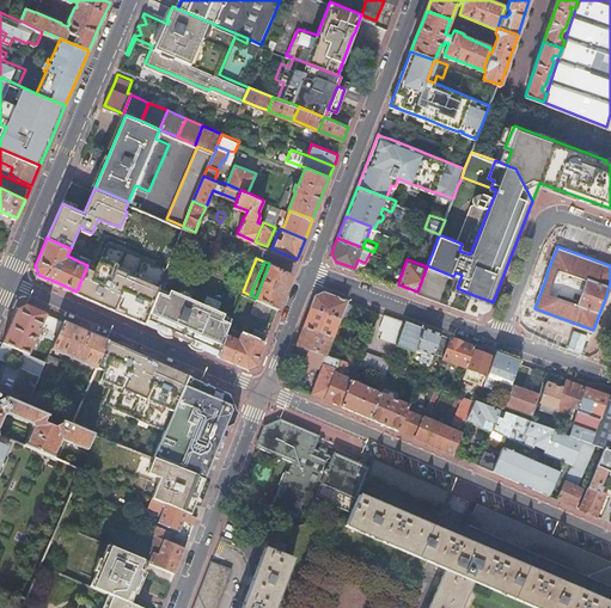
[(285,290),(292,274),(269,263),(256,298),(273,304),(279,307),(285,290)]
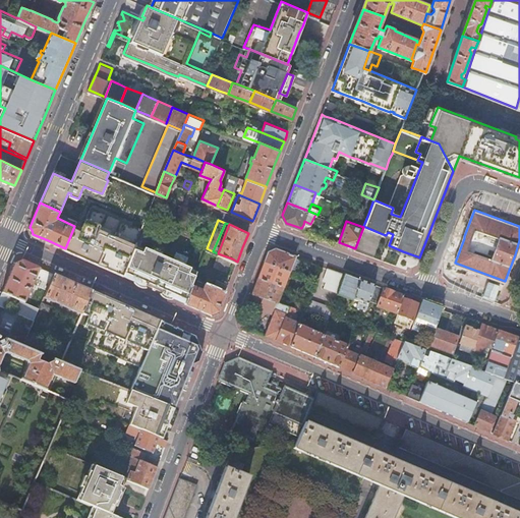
[(124,274),(126,270),(133,251),(74,226),(65,248),(87,257),(124,274)]
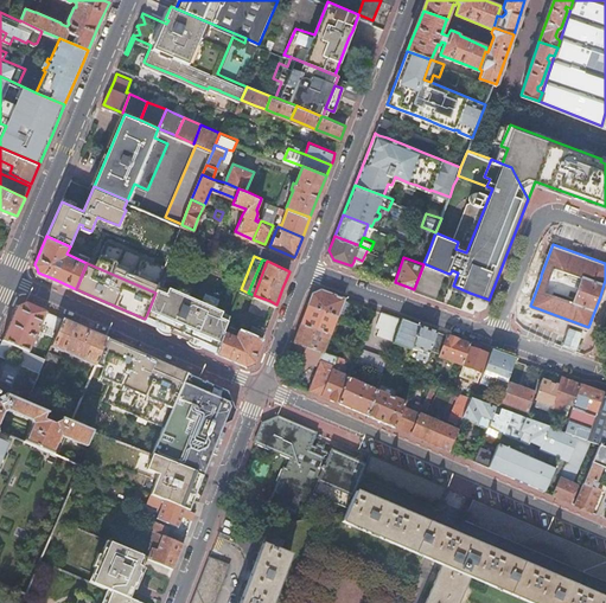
[(177,269),(166,264),(161,278),(159,282),(170,287),(177,269)]
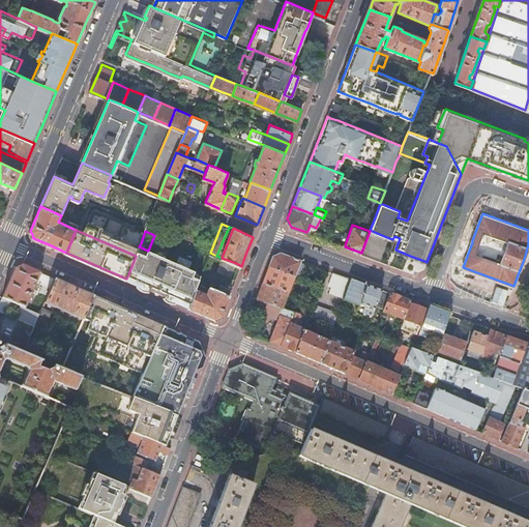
[(146,256),(148,251),(139,246),(137,253),(146,256)]
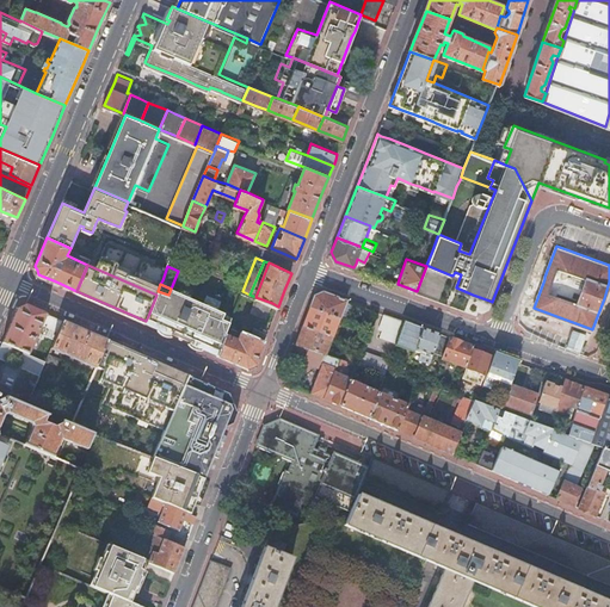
[(233,315),(171,289),(168,295),(158,291),(156,295),(148,316),(184,332),(220,347),(227,333),(233,315)]
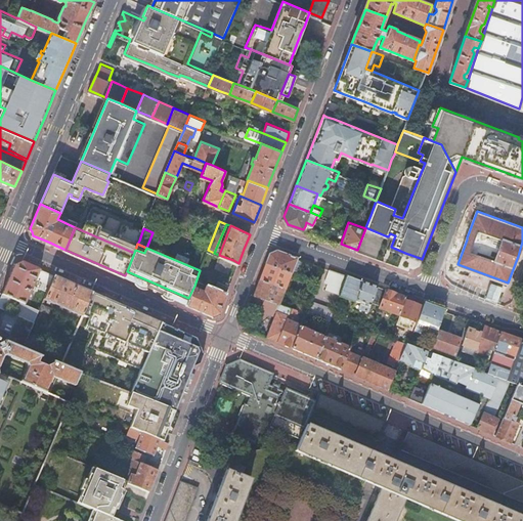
[(270,252),(266,262),(292,270),(298,255),(285,251),(278,248),(270,252)]
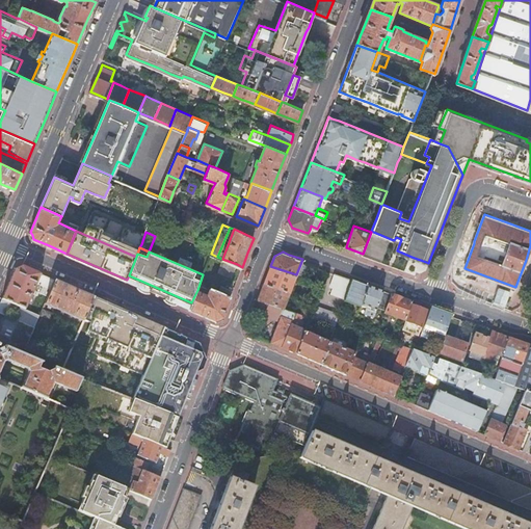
[(233,274),(237,264),(222,259),(218,268),(233,274)]
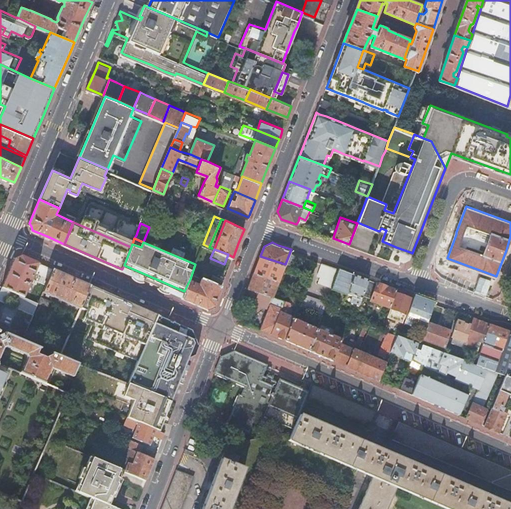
[(25,295),(25,294),(32,279),(35,281),(37,278),(46,283),(49,277),(35,270),(40,261),(23,253),(15,256),(9,269),(2,286),(13,291),(20,294),(15,305),(33,313),(39,301),(25,295)]
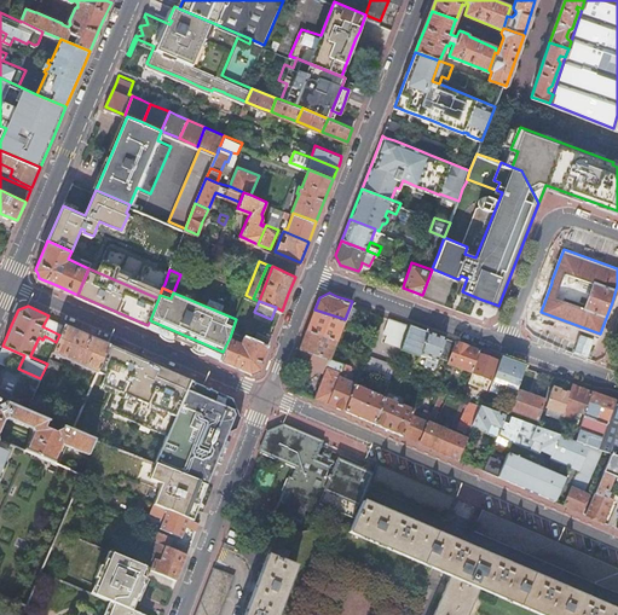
[(315,352),(331,357),(345,319),(315,309),(313,313),(301,343),(300,347),(315,352)]
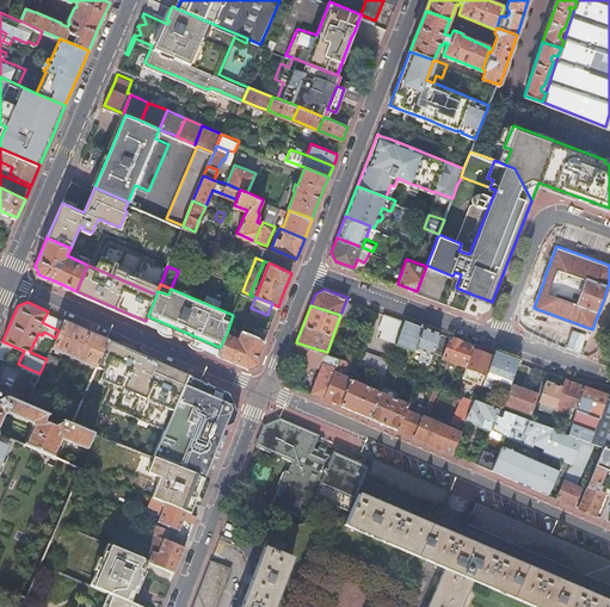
[(42,322),(59,330),(63,319),(48,311),(42,322)]
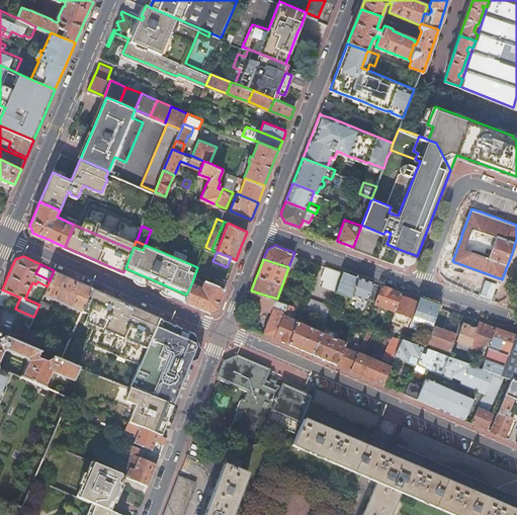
[(337,288),(344,270),(335,267),(327,264),(322,276),(325,277),(323,283),(337,288)]
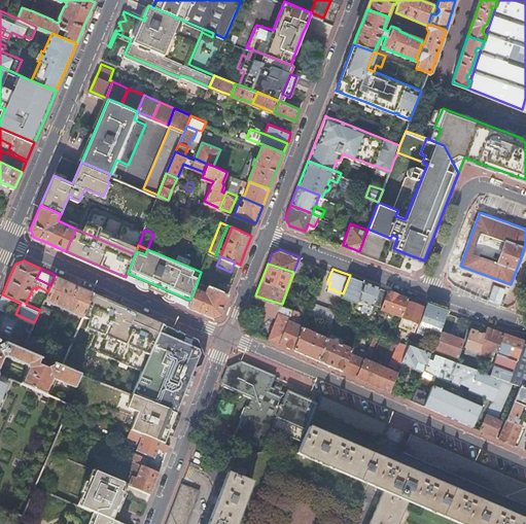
[(50,285),(47,291),(44,299),(83,315),(93,291),(74,283),(55,275),(50,285)]
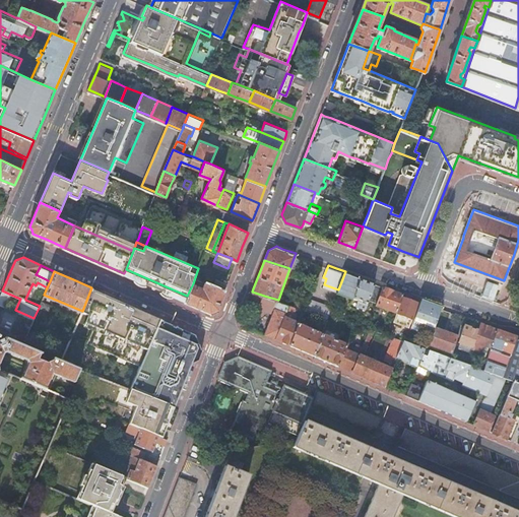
[(371,280),(345,271),(338,289),(338,291),(359,299),(357,304),(366,308),(368,302),(370,298),(375,282),(371,280)]
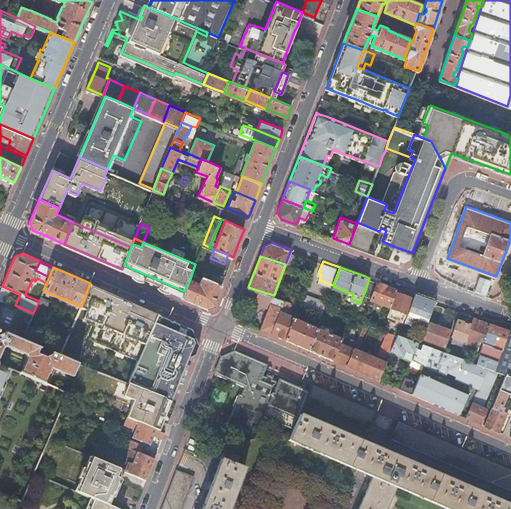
[(190,279),(184,291),(183,296),(197,302),(207,307),(215,304),(225,277),(214,273),(210,279),(203,276),(200,283),(190,279)]
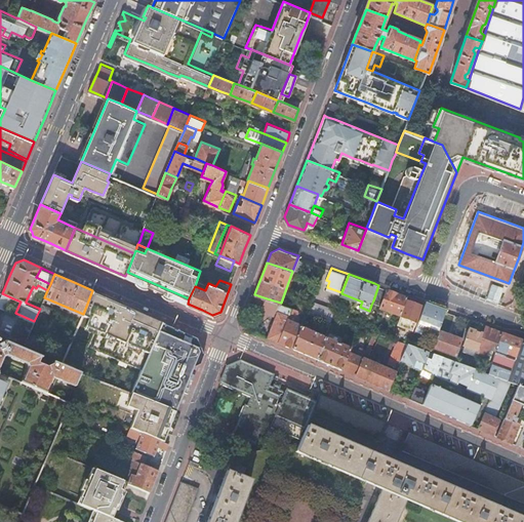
[(373,300),(381,305),(388,288),(378,285),(373,300)]
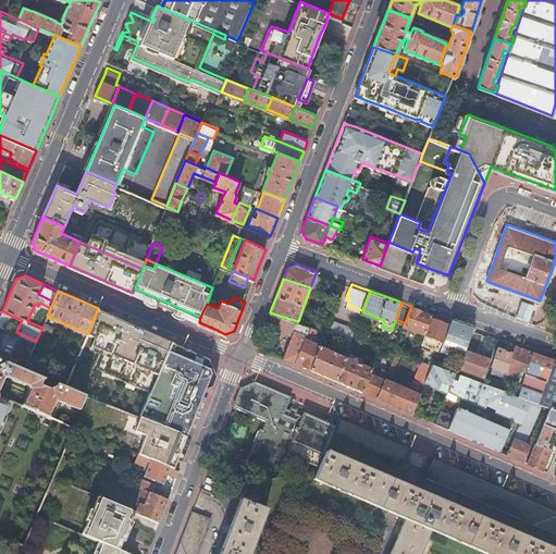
[(422,310),(411,306),(405,323),(404,324),(425,333),(432,317),(433,314),(422,310)]
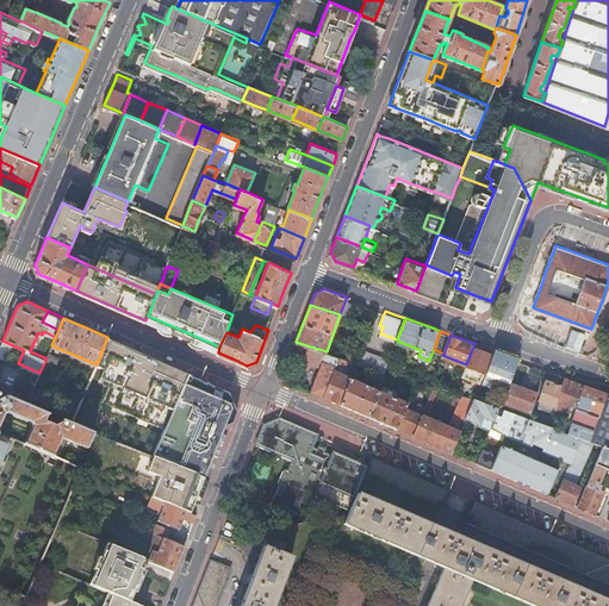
[(130,347),(107,337),(97,364),(175,400),(188,373),(130,347)]
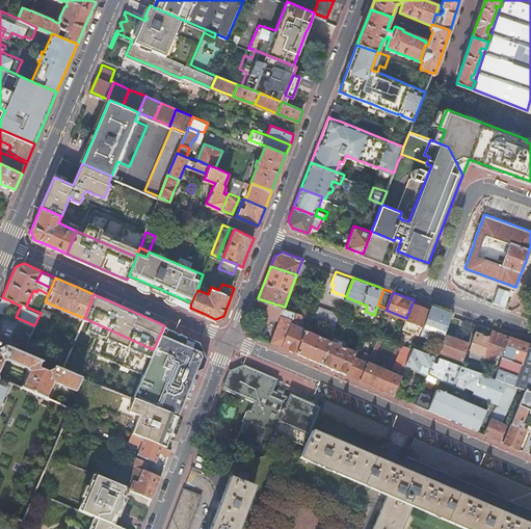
[(2,297),(0,302),(0,310),(6,313),(8,314),(14,302),(2,297)]
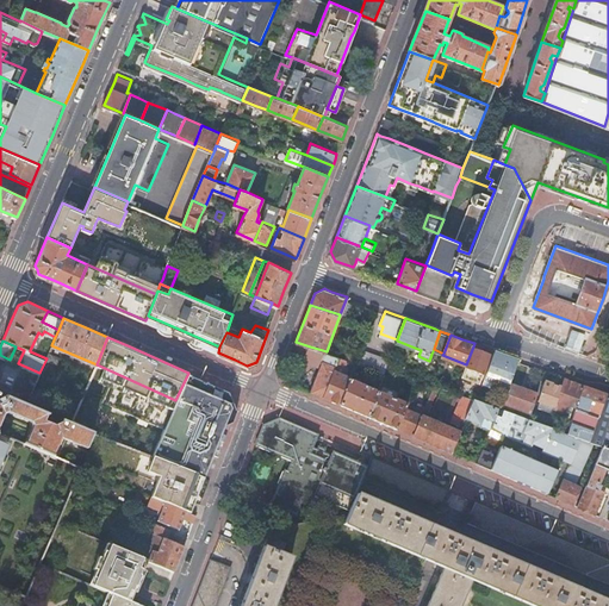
[(310,347),(296,342),(291,354),(299,356),(297,362),(309,367),(311,361),(322,364),(311,389),(324,395),(340,356),(327,351),(310,347)]
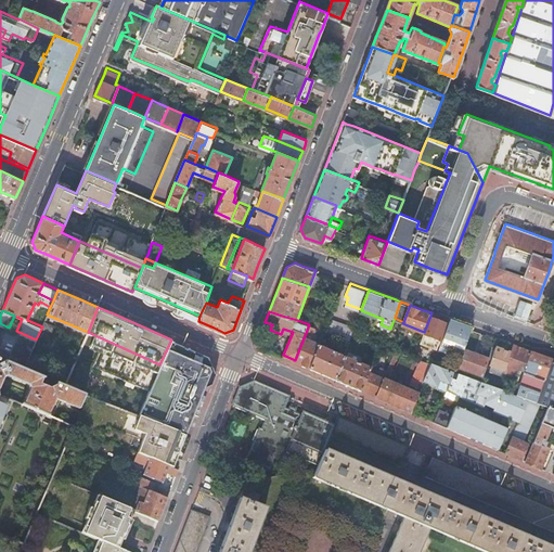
[(424,332),(422,341),(437,347),(447,322),(434,317),(430,316),(424,332)]
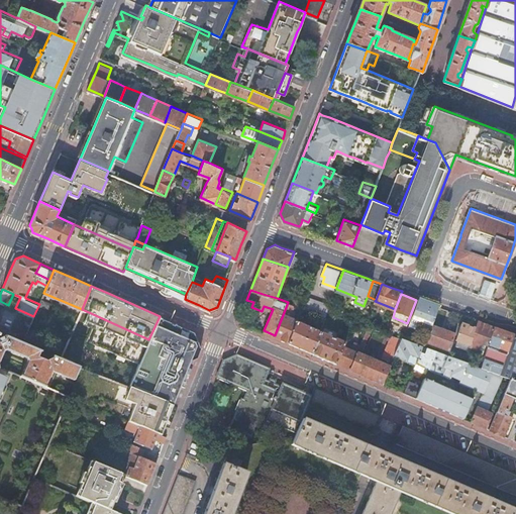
[(302,307),(326,315),(329,310),(331,303),(307,295),(305,300),(302,307)]
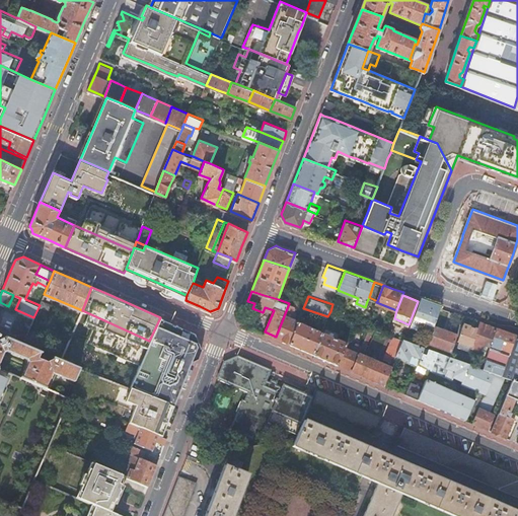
[(295,305),(303,308),(306,301),(297,298),(295,305)]
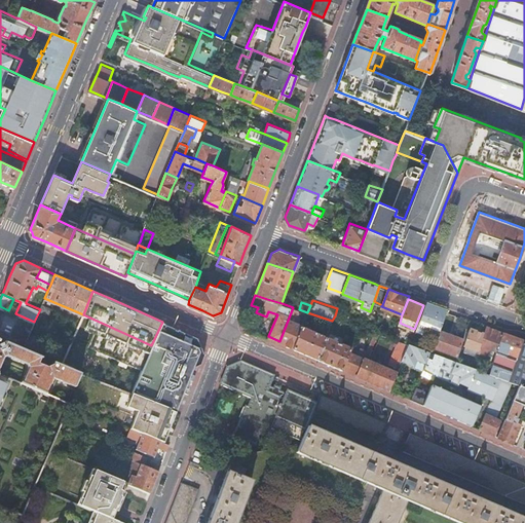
[(42,303),(40,309),(49,313),(51,307),(42,303)]
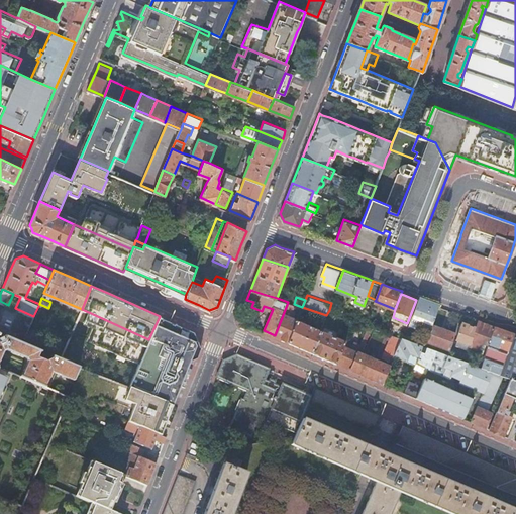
[(412,316),(432,323),(438,305),(435,303),(419,298),(412,316)]
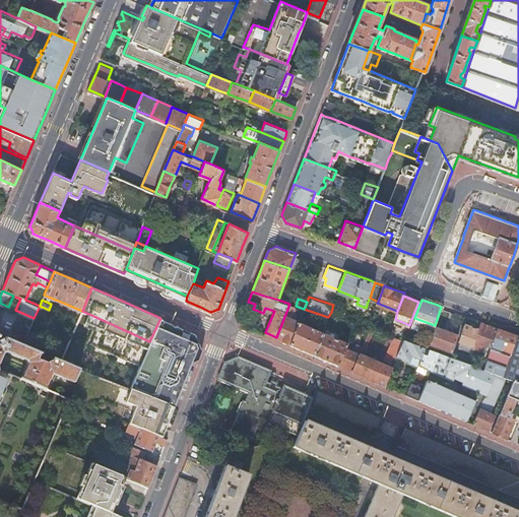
[(290,343),(299,321),(300,320),(292,317),(296,306),(289,304),(276,337),(278,338),(290,343)]
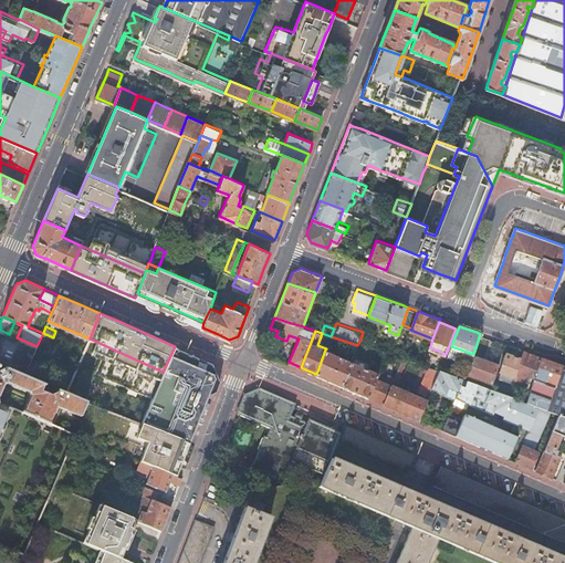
[(0,363),(7,367),(25,374),(37,346),(17,337),(9,334),(7,333),(0,347),(0,363)]
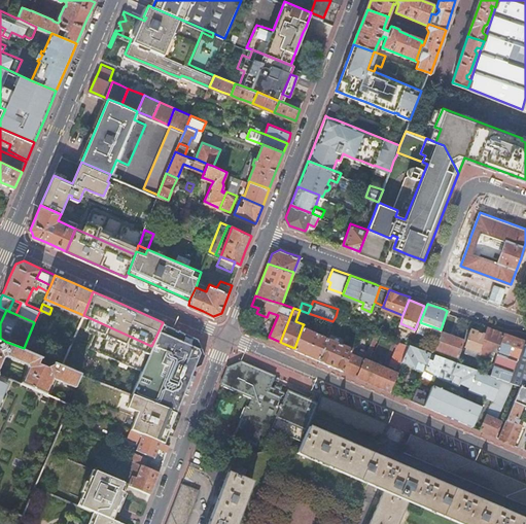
[(196,337),(163,322),(151,346),(132,392),(147,398),(175,409),(177,410),(189,378),(191,374),(194,369),(195,367),(201,363),(205,353),(202,346),(198,337),(196,337)]
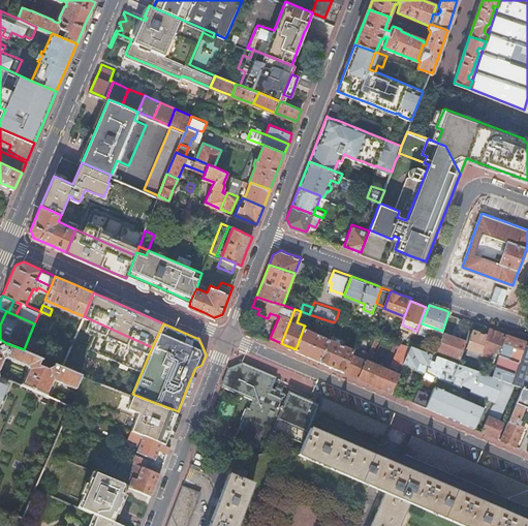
[(480,353),(480,352),(490,327),(480,323),(479,326),(476,325),(474,329),(473,329),(467,345),(478,349),(477,352),(480,353)]
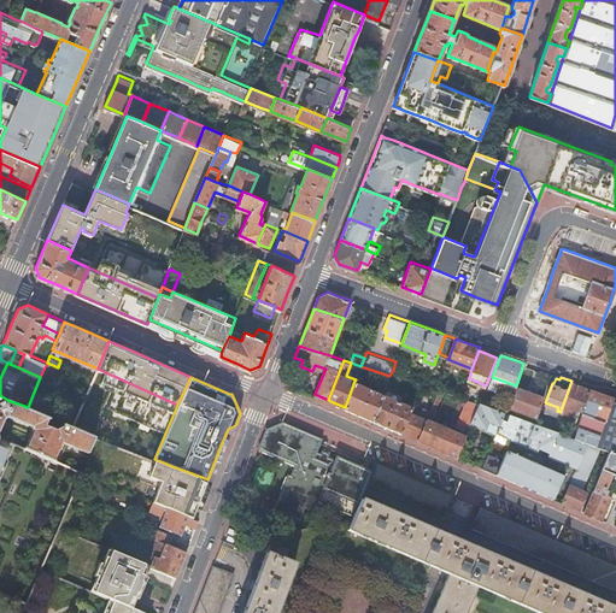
[(369,418),(373,419),(383,393),(355,381),(345,407),(369,418)]
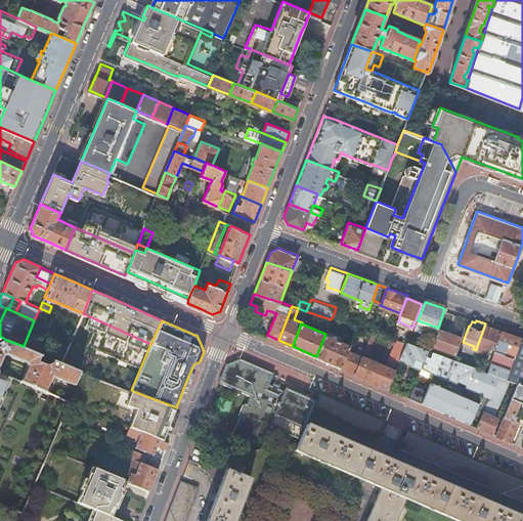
[(495,348),(503,330),(487,324),(485,323),(476,349),(485,352),(488,345),(495,348)]
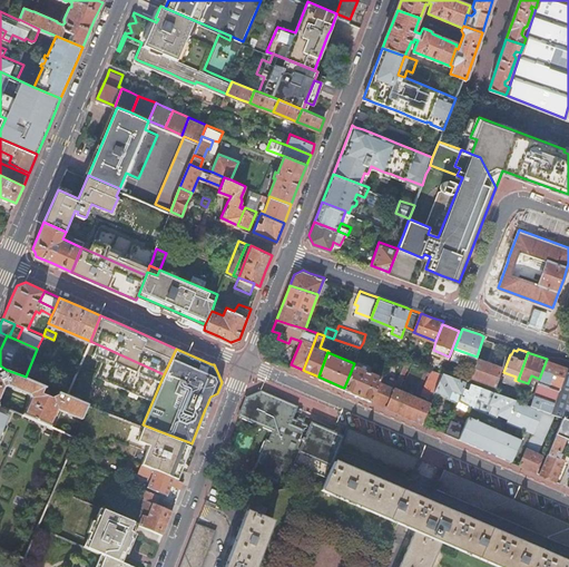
[(470,374),(497,384),(502,367),(477,357),(470,374)]
